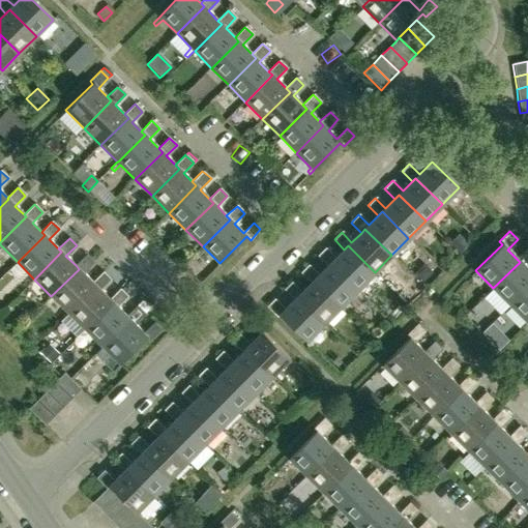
[(357,289),(375,272),(348,245),(344,250),(334,259),(325,250),(318,257),(327,266),(331,263),(357,289)]
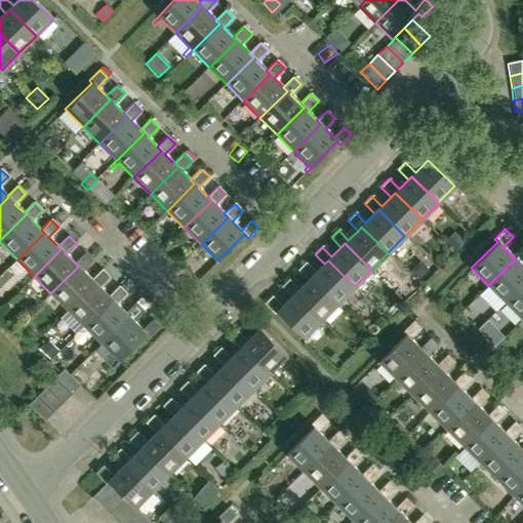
[(522,267),(519,264),(522,259),(522,246),(512,256),(515,259),(488,285),(506,303),(522,284),(522,267)]
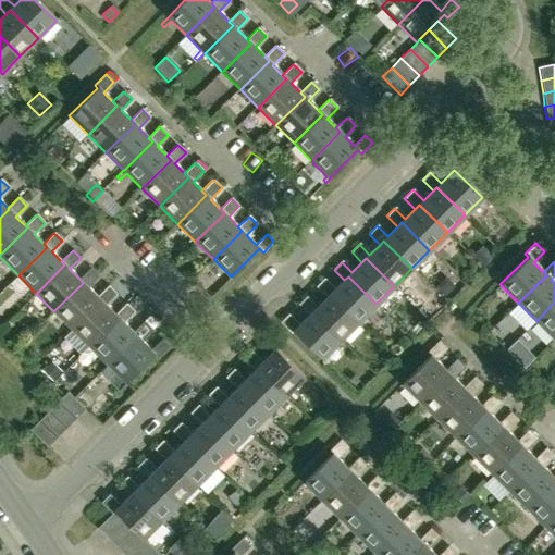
[(97,297),(87,287),(98,276),(89,268),(79,279),(83,283),(53,311),(72,329),(100,300),(97,297)]
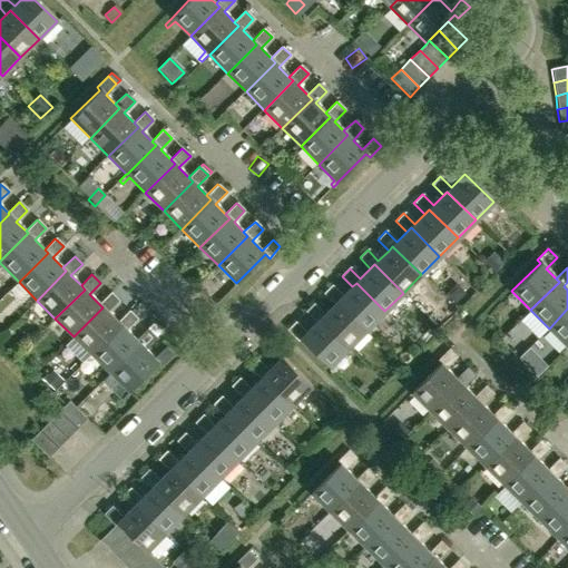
[(382,314),(384,311),(356,283),(352,286),(342,296),(331,286),(323,294),(333,305),(338,301),(366,330),(368,327),(375,335),(389,321),(382,314)]
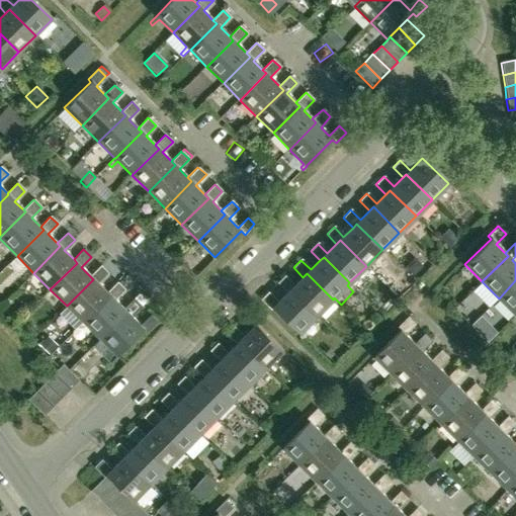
[(109,295),(106,292),(98,283),(107,273),(100,266),(90,276),(93,279),(67,306),(83,323),(109,295)]
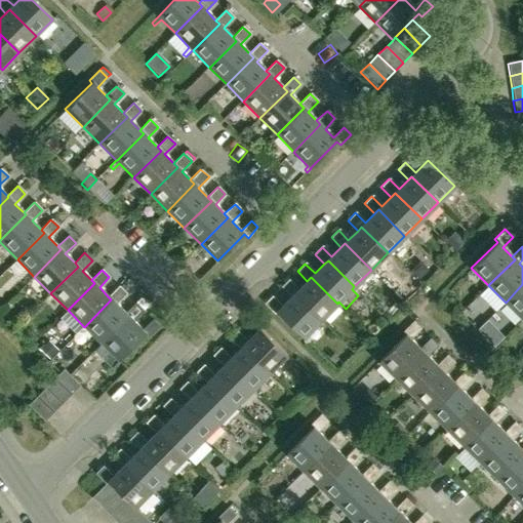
[(280,288),(290,298),(294,294),(321,321),(323,318),(327,323),(340,311),(335,306),(337,304),(311,277),(307,281),(298,290),(288,280),(280,288)]
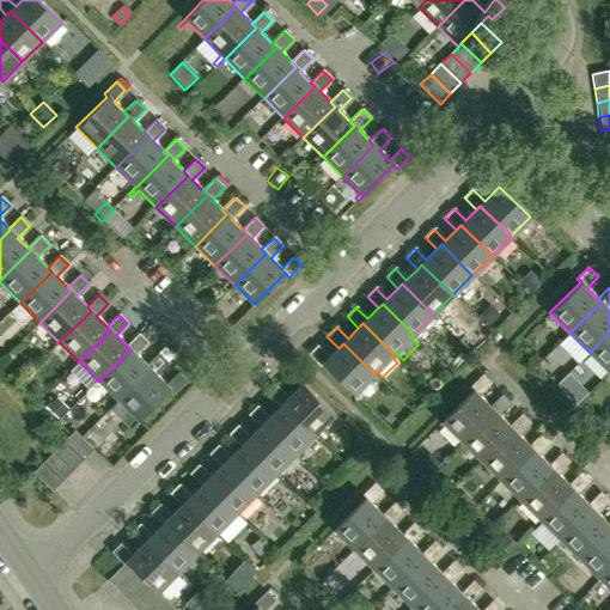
[(471,334),(480,342),(489,333),(480,324),(471,334)]
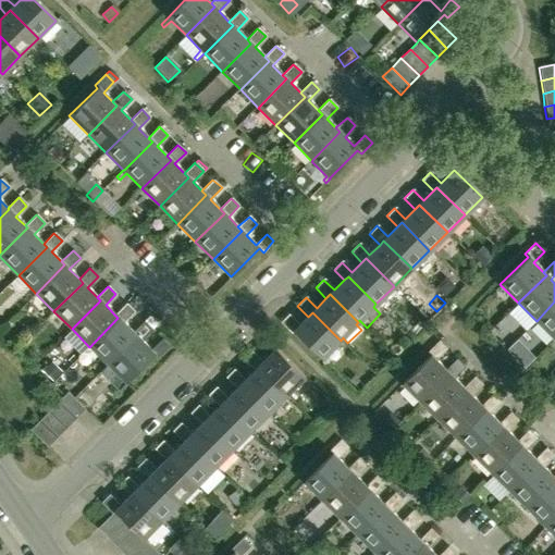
[(554,301),(537,321),(554,338),(554,337),(554,301)]
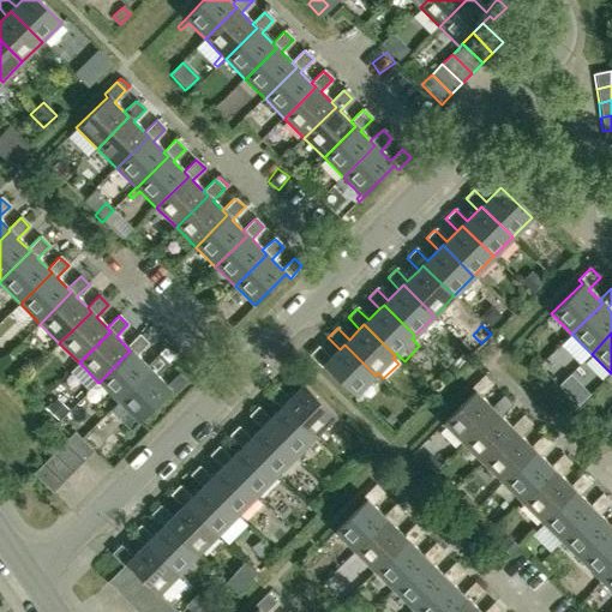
[(150,370),(147,367),(136,357),(148,345),(138,335),(126,347),(130,351),(99,383),(119,402),(150,370)]
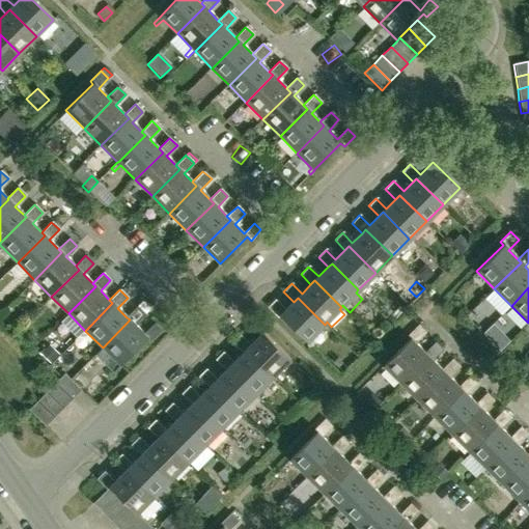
[(325,325),(298,298),(294,302),(284,310),(274,301),(267,308),(277,318),(280,315),(306,342),(308,341),(314,346),(327,334),(321,328),(325,325)]
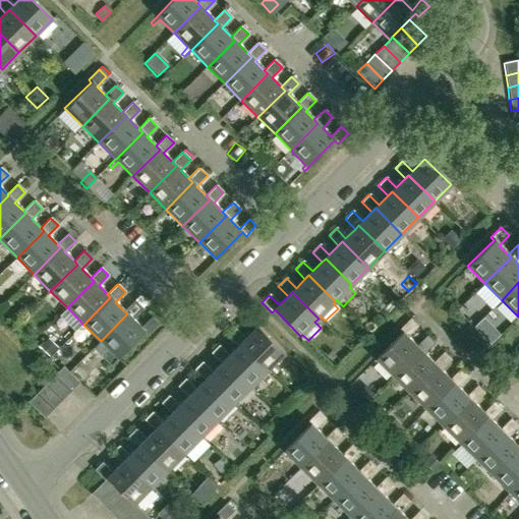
[(148,335),(158,325),(151,318),(141,328),(131,319),(141,308),(134,300),(124,311),(127,313),(101,341),(117,357),(143,332),(148,335)]
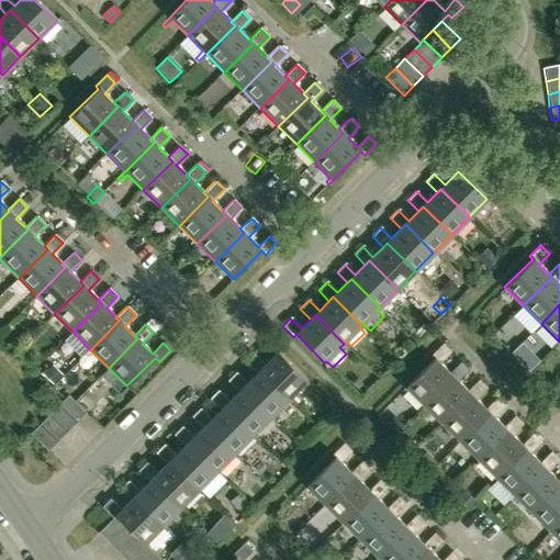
[(521,351),(535,340),(524,327),(510,338),(521,351)]
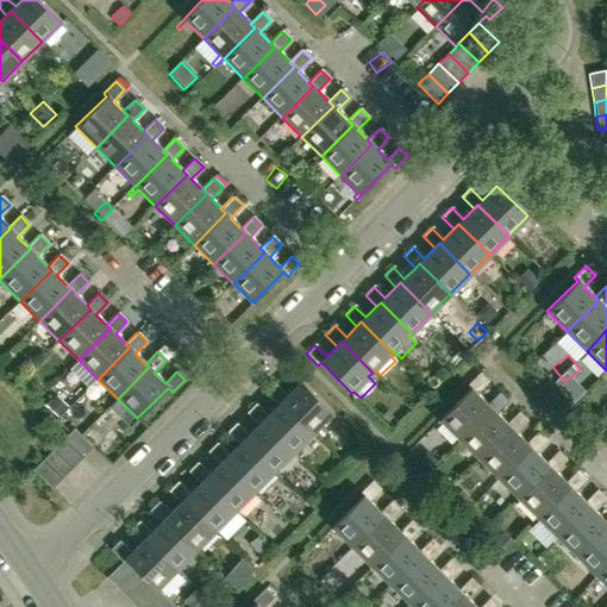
[(266,394),(277,406),(282,401),(313,432),(312,433),(318,438),(335,420),(329,415),(331,413),(301,382),(305,379),(293,365),(285,374),(298,386),(287,396),(275,386),(266,394)]
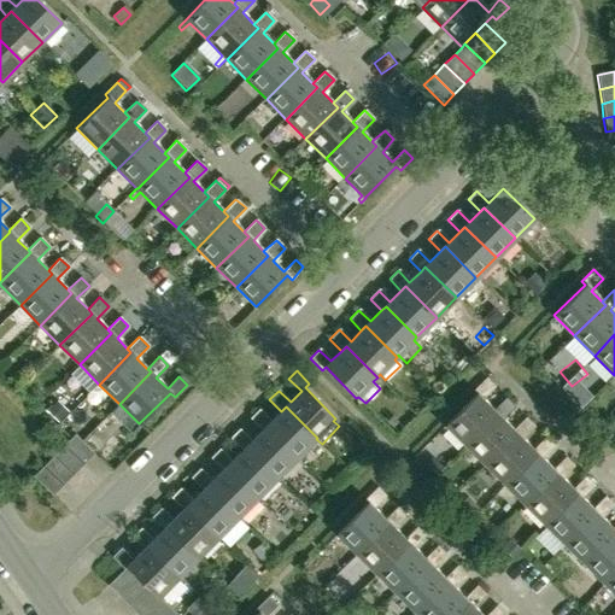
[(497,414),(493,410),(481,399),(493,387),(485,379),(473,391),(476,394),(445,426),(466,446),(497,414)]
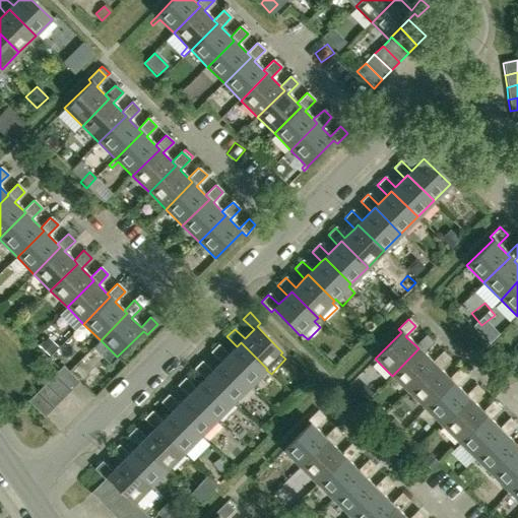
[(435,366),(433,363),(423,352),(433,343),(426,335),(415,345),(418,348),(392,376),(408,392),(435,366)]
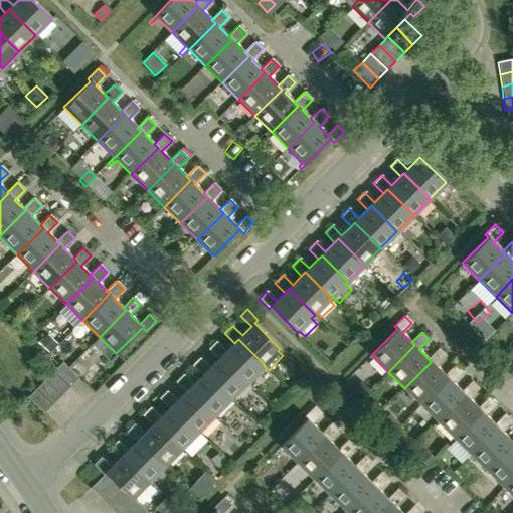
[(56,344),(47,335),(38,344),(47,353),(56,344)]
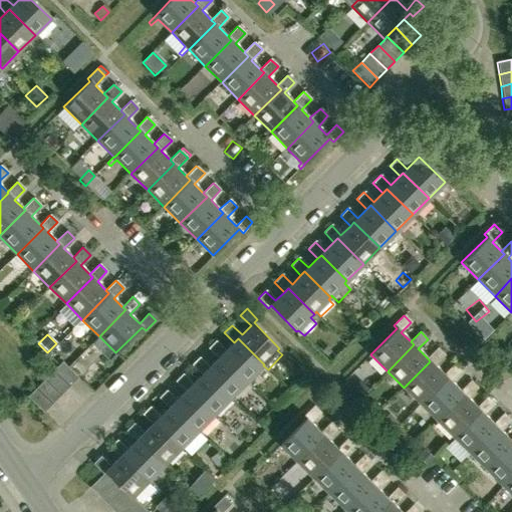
[(264,364),(238,338),(234,342),(225,351),(215,341),(208,348),(218,358),(221,354),(247,380),(263,365),(264,364)]
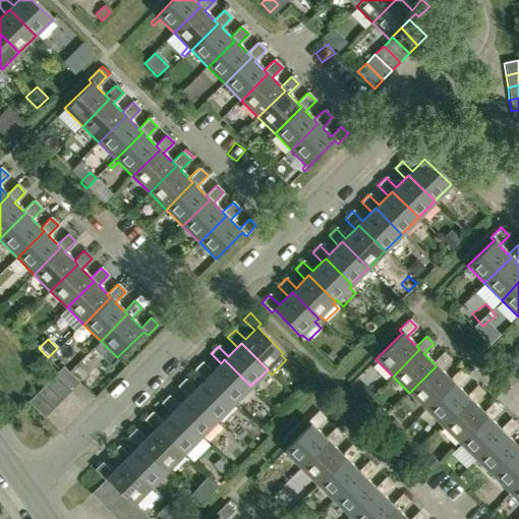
[(453,383),(450,380),(441,370),(450,360),(443,353),(434,363),(436,366),(409,393),(426,409),(453,383)]
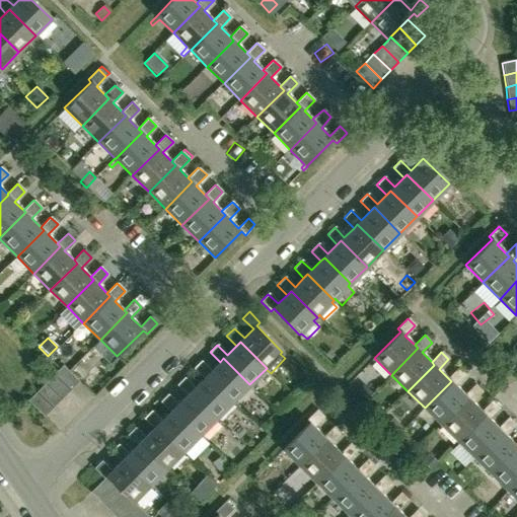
[(193,369),(203,379),(207,375),(233,401),(249,384),(223,358),(220,362),(211,371),(201,361),(193,369)]
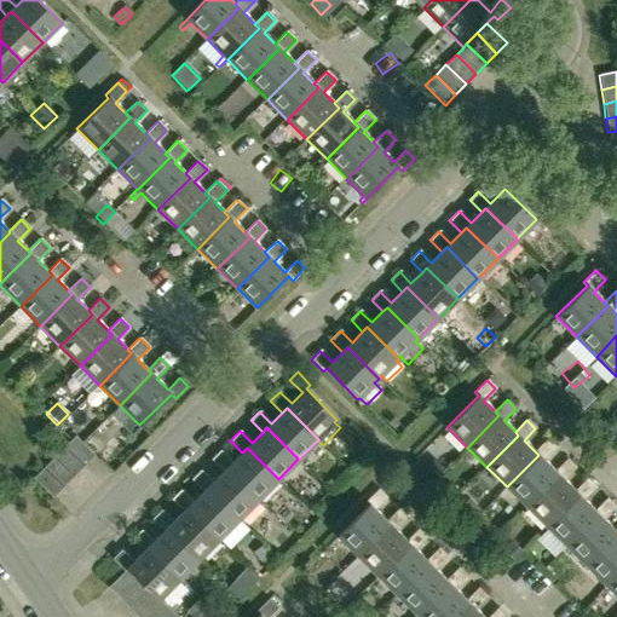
[(84,467),(93,456),(84,445),(74,437),(64,448),(84,467)]
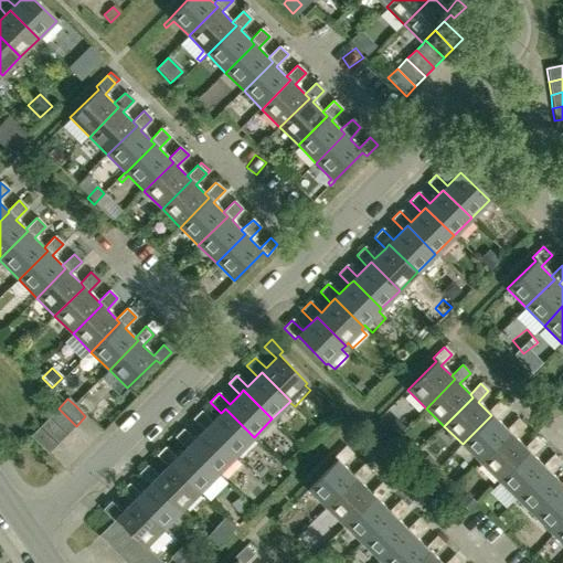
[(509,433),(506,431),(496,420),(507,409),(499,401),(488,412),(491,415),(463,444),(480,463),(509,433)]
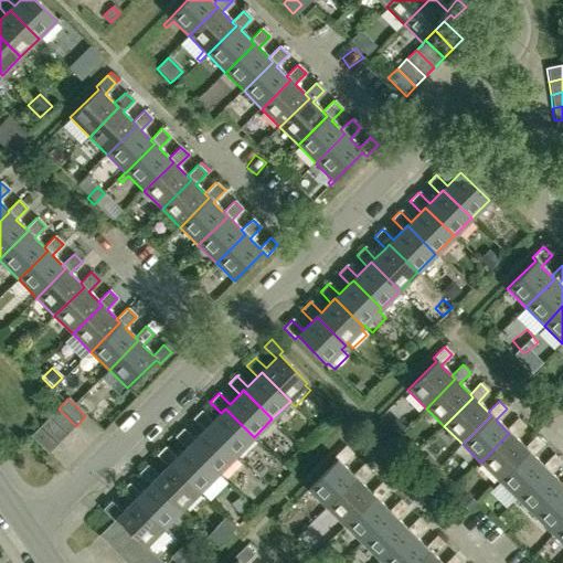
[(59,409),(49,417),(66,435),(76,426),(59,409)]
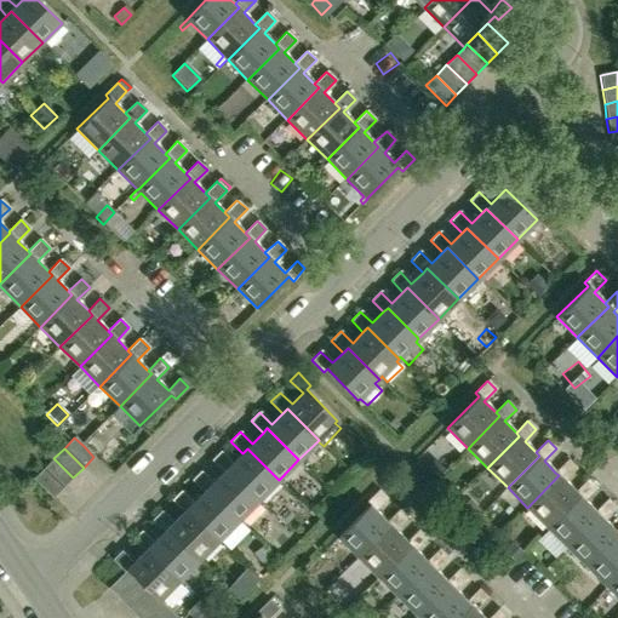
[(279,480),(247,448),(242,453),(232,464),(221,452),(211,462),(223,473),(228,468),(259,499),(279,480)]
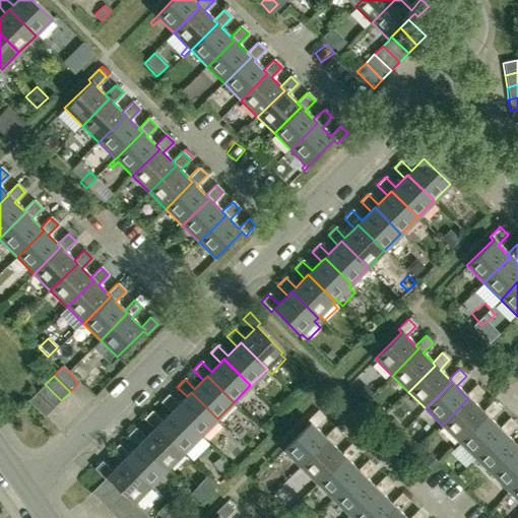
[(45,384),(37,393),(53,409),(61,400),(45,384)]
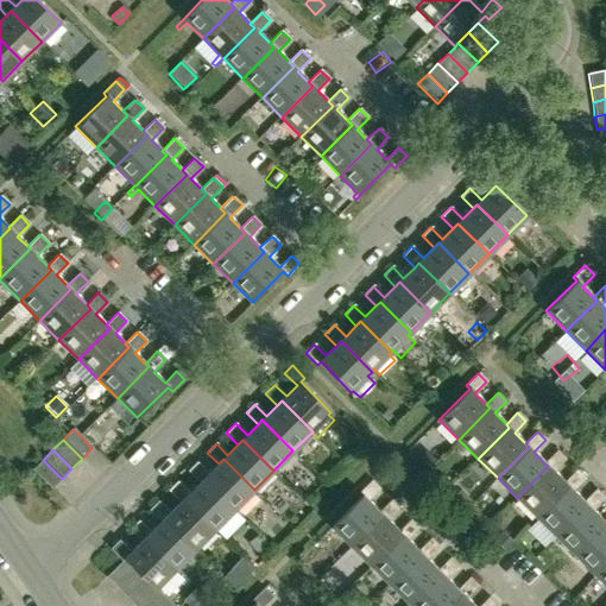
[(412,460),(425,471),(435,460),(423,450),(412,460)]
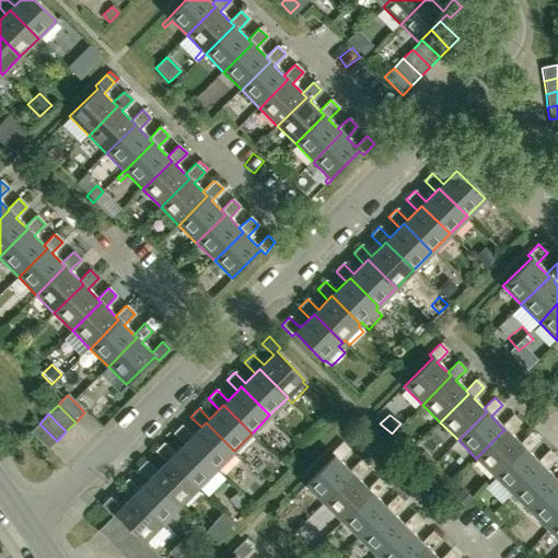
[(523,448),(520,444),(510,434),(520,423),(512,416),(501,427),(504,429),(476,458),(493,476),(523,448)]
